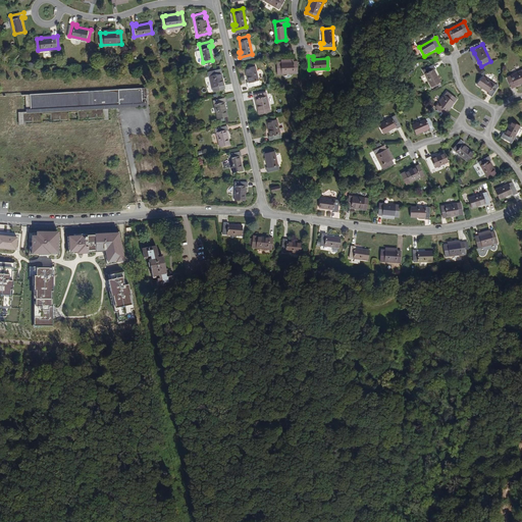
[(276,71),(297,71),(297,60),(293,60),(280,60),(276,60),(276,71)]
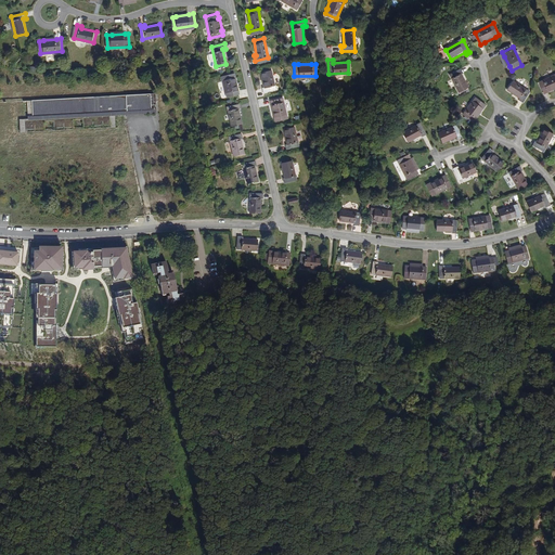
[(261,90),(274,87),(271,67),(260,69),(262,84),(260,85),(261,90)]
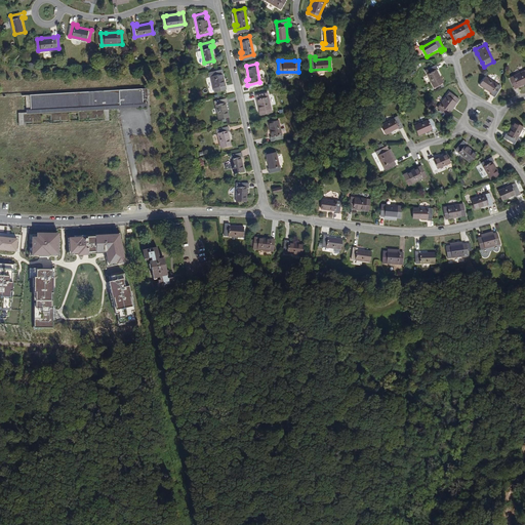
[(438,71),(440,70),(438,65),(427,72),(435,87),(444,82),(438,71)]
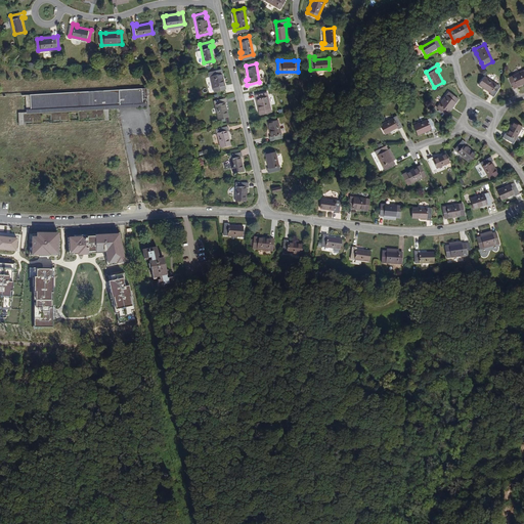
[(222,72),(220,73),(219,68),(208,71),(213,90),(224,88),(223,83),(224,83),(222,72)]
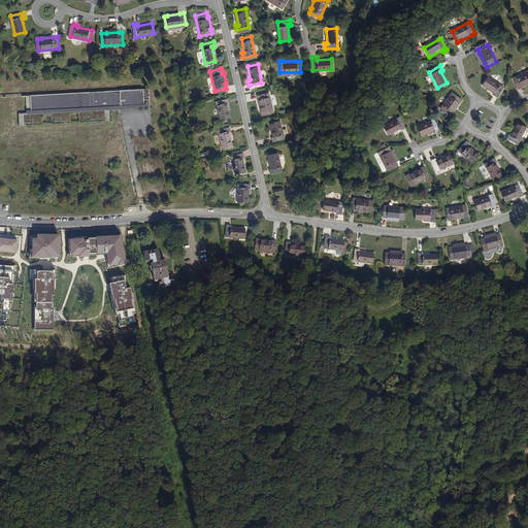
[(527,72),(514,79),(519,91),(522,89),(523,90),(527,87),(527,72)]
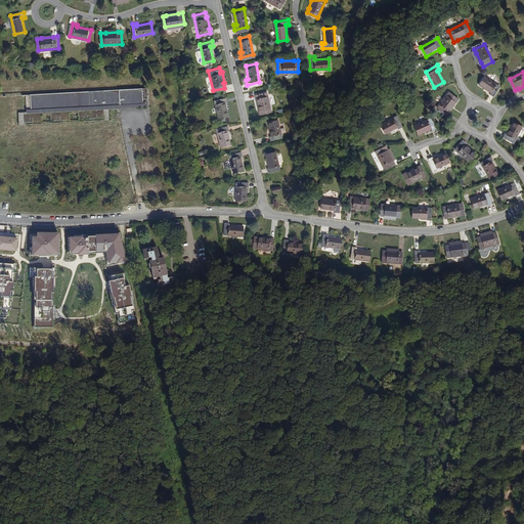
[(495,98),(503,87),(485,78),(480,87),(492,94),(491,96),(495,98)]
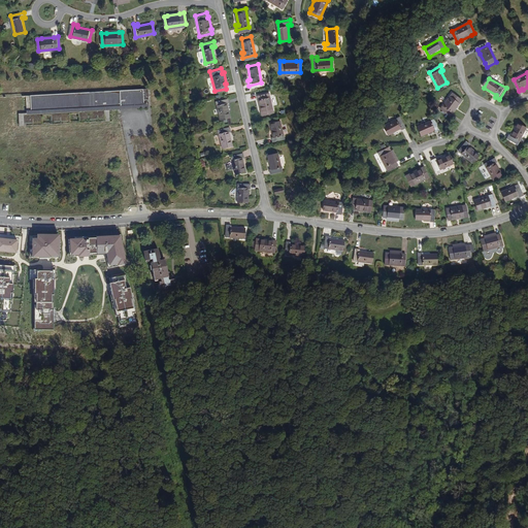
[(145,100),(151,100),(150,89),(132,90),(77,93),(31,96),(32,112),(28,113),(24,113),(25,123),(44,122),(44,114),(53,114),(53,121),(71,121),(71,113),(80,112),(80,120),(106,118),(105,113),(108,112),(107,109),(105,109),(105,107),(110,107),(116,106),(145,105),(145,100)]
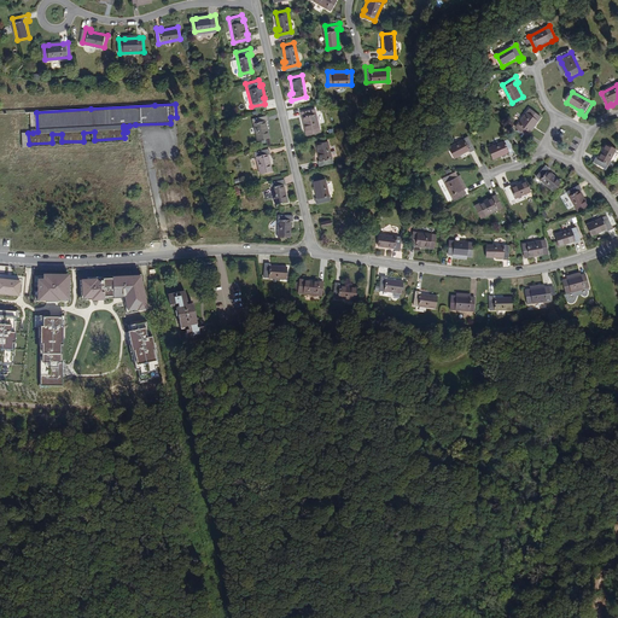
[(304,132),(319,128),(314,105),(299,109),(301,114),(299,114),(302,127),(303,127),(304,132)]
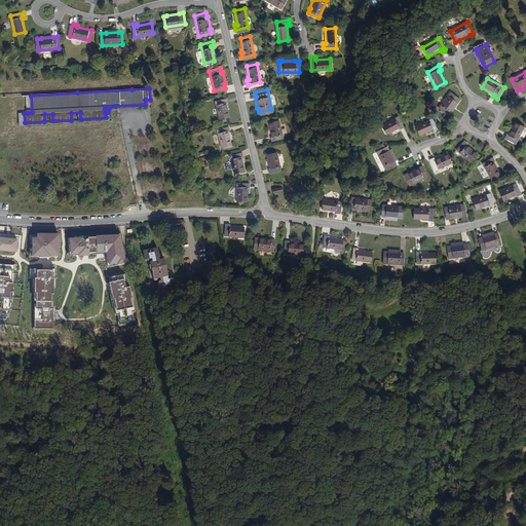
[(457,104),(460,101),(451,94),(440,110),(449,117),(451,114),(452,114),(459,105),(457,104)]
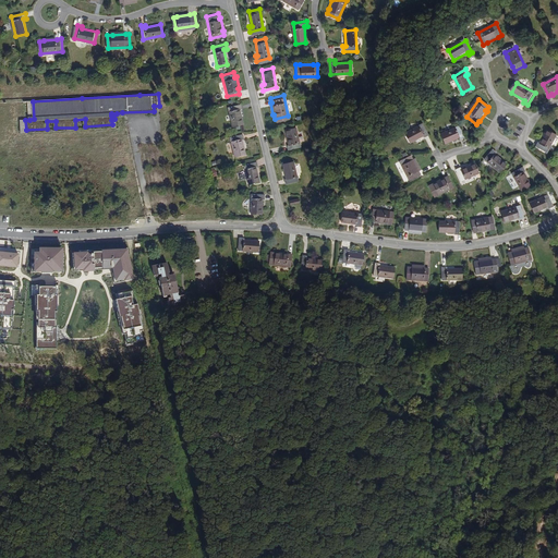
[(238,108),(241,107),(240,102),(227,106),(231,125),(241,123),(238,108)]
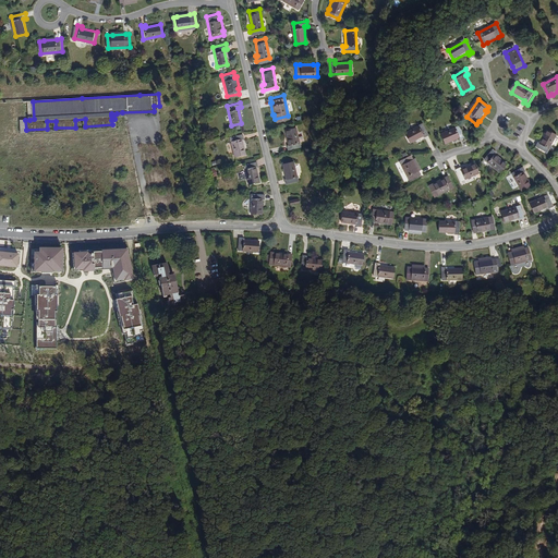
[(283,147),(298,144),(293,124),(282,126),(284,142),(282,142),(283,147)]
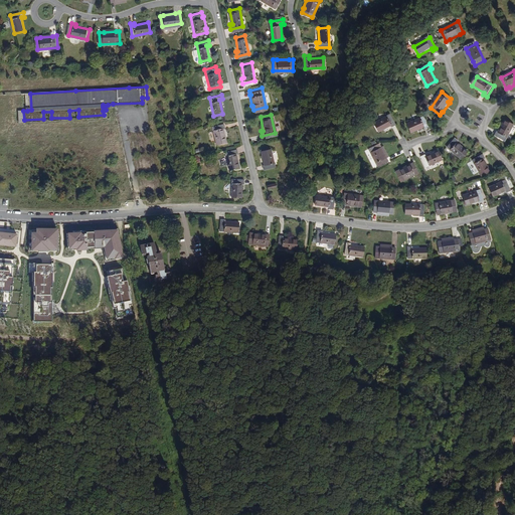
[(392,129),(396,126),(391,115),(375,123),(379,132),(391,126),(392,129)]
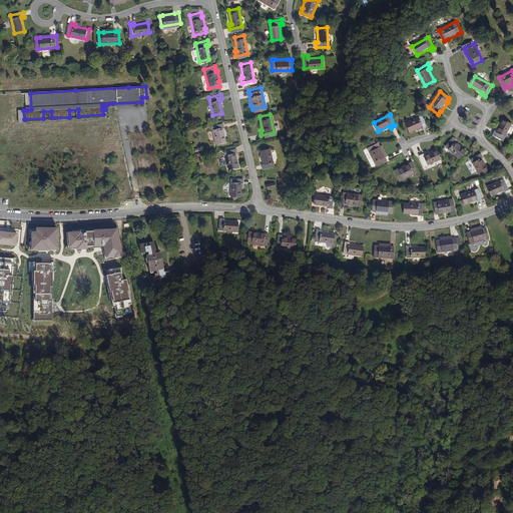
[(423,131),(427,129),(423,118),(405,125),(409,134),(422,129),(423,131)]
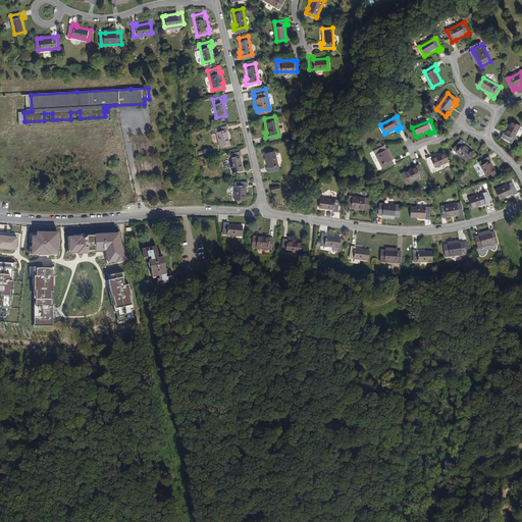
[(512,144),(521,127),(512,122),(505,134),(503,133),(500,138),(512,144)]
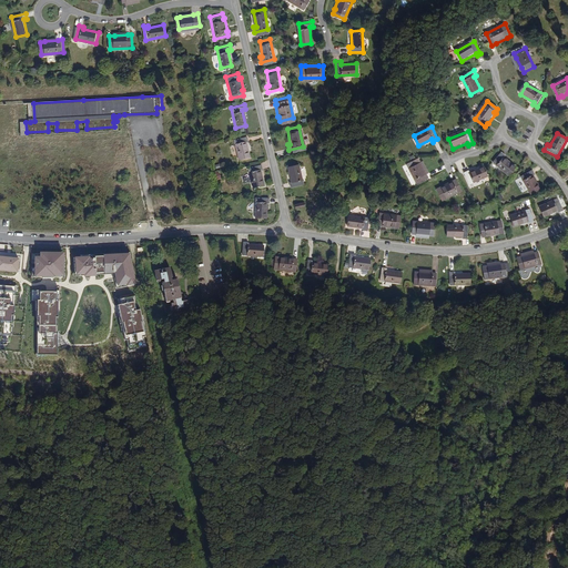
[(243,140),(245,140),(244,134),(231,138),(235,158),(246,155),(243,140)]
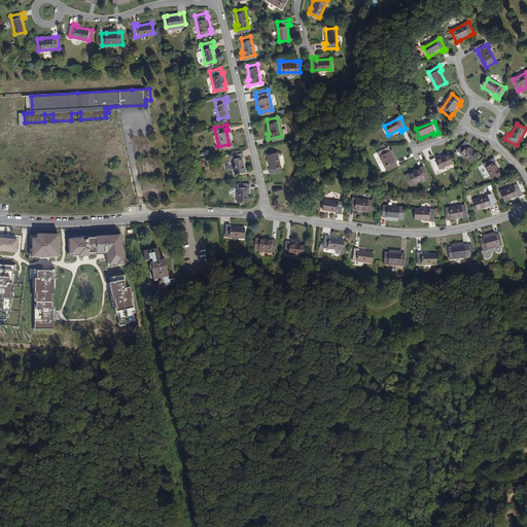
[(468,146),(469,144),(466,141),(458,151),(472,164),(479,156),(468,146)]
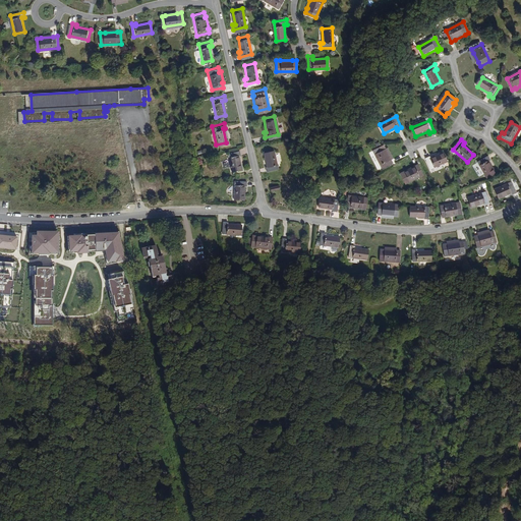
[(390,161),(385,150),(384,146),(372,151),(381,169),(392,164),(390,161)]
